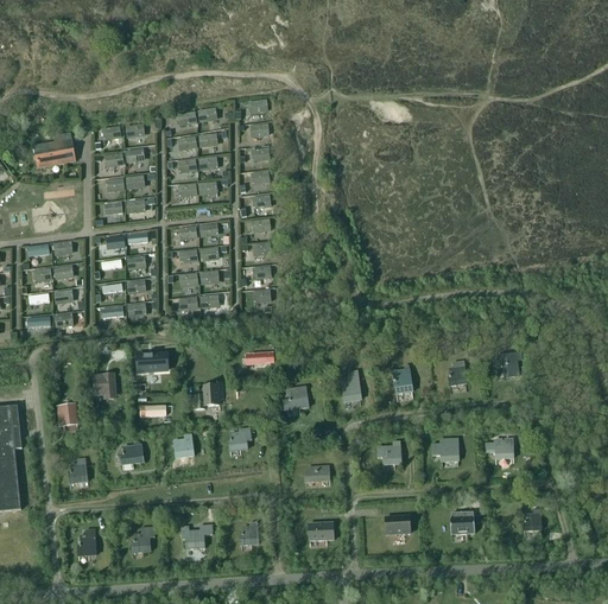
[(268,110),(266,99),(248,100),(251,113),(268,110)]
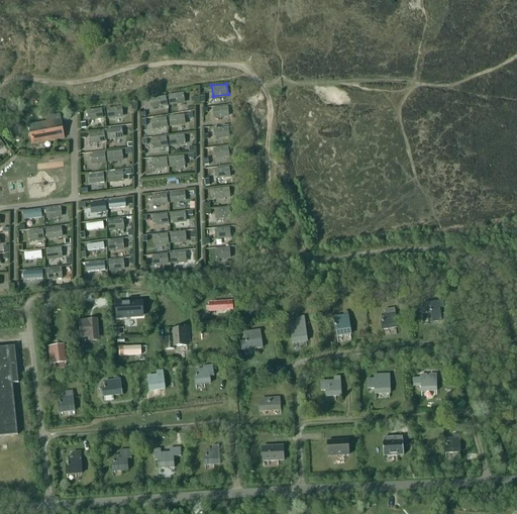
[(185,102),(183,91),(168,93),(170,104),(185,102)]
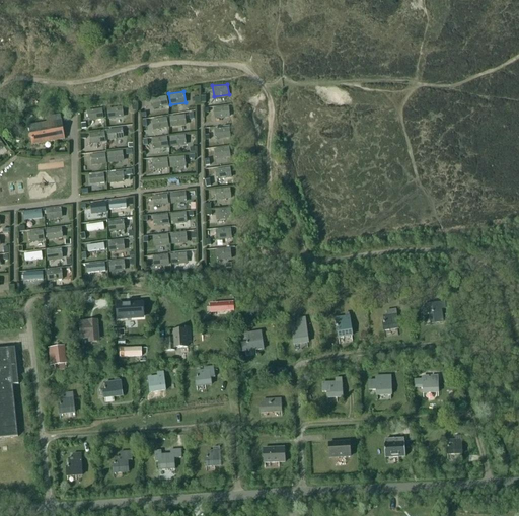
[(168,104),(166,93),(151,96),(153,107),(168,104)]
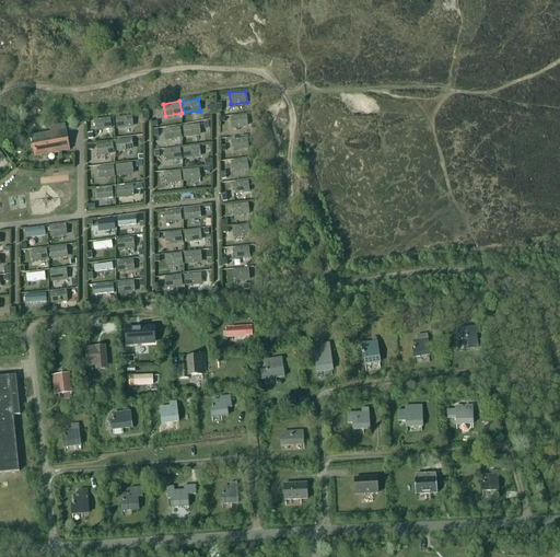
[(248,124),(246,113),(230,115),(232,126),(248,124)]
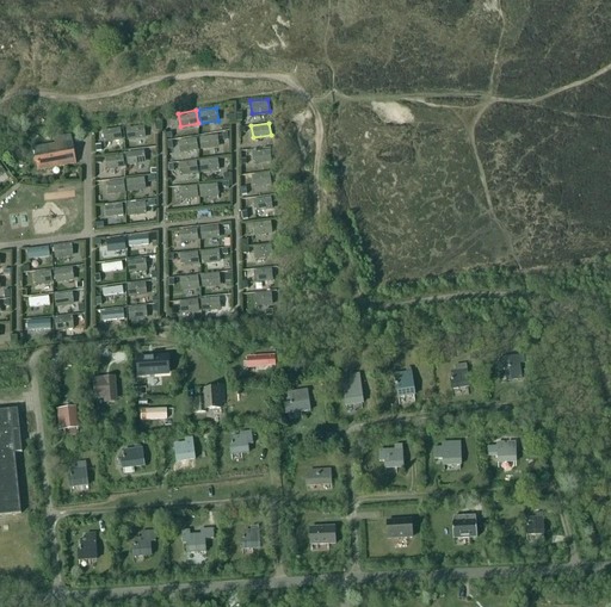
[(146,136),(144,124),(127,127),(128,138),(146,136)]
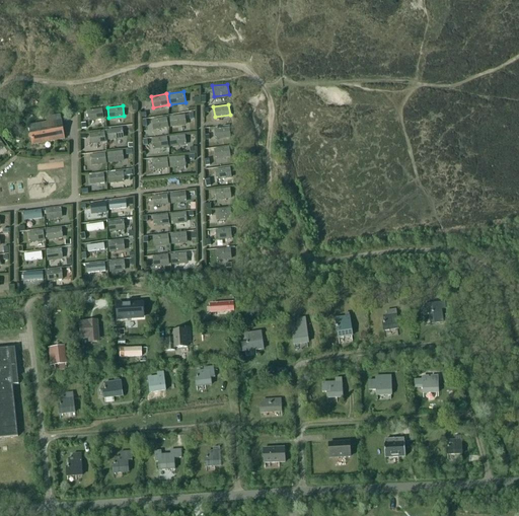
[(103,118),(102,106),(87,108),(88,120),(103,118)]
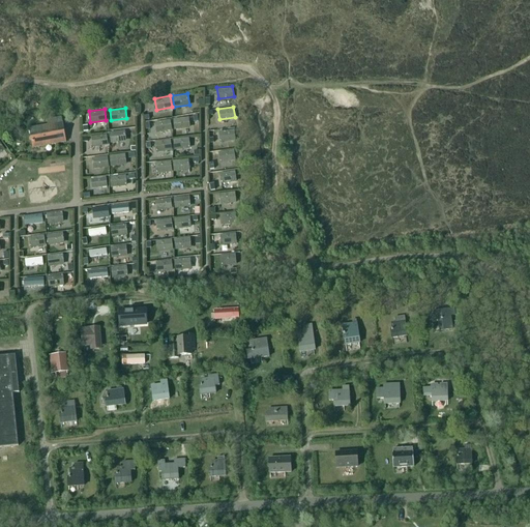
[(38,117),(39,124),(29,126),(32,146),(66,140),(62,114),(38,117)]
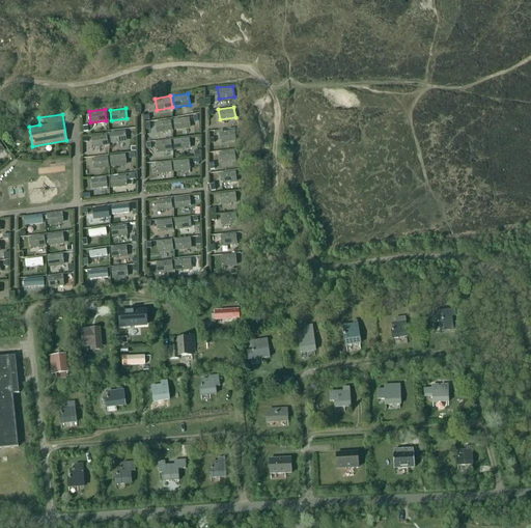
[(191,127),(189,115),(173,117),(175,129),(191,127)]
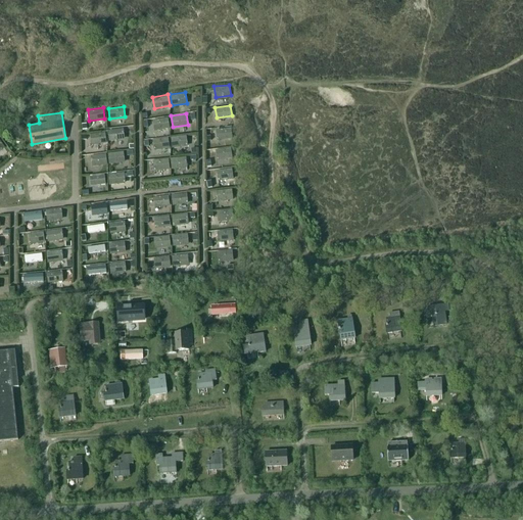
[(170,127),(168,115),(152,119),(154,130),(170,127)]
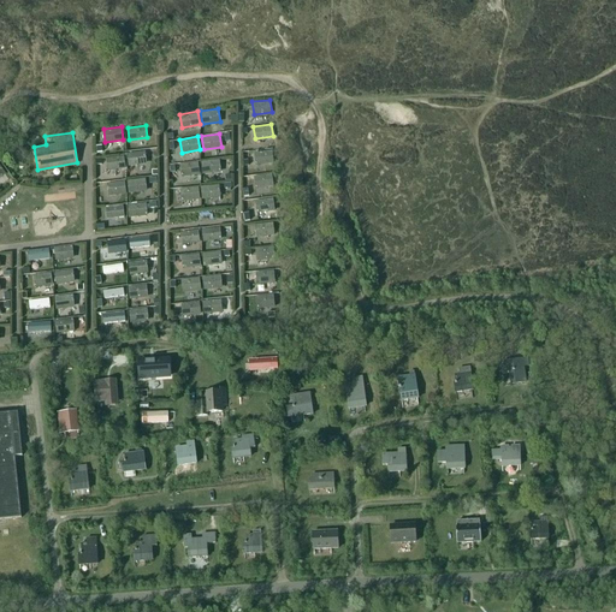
[(273,161),(272,148),(254,150),(255,164),(273,161)]
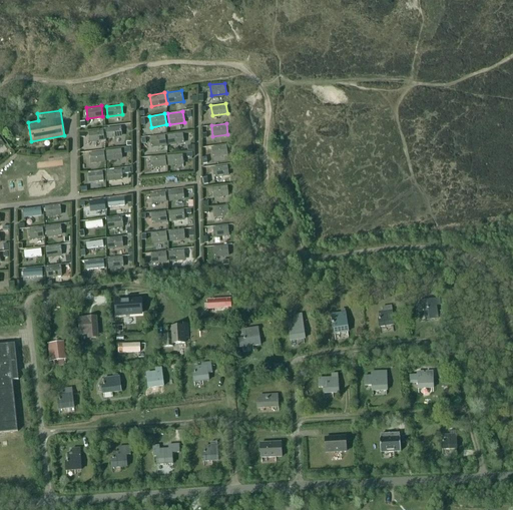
[(122,135),(120,124),(105,126),(107,137),(122,135)]
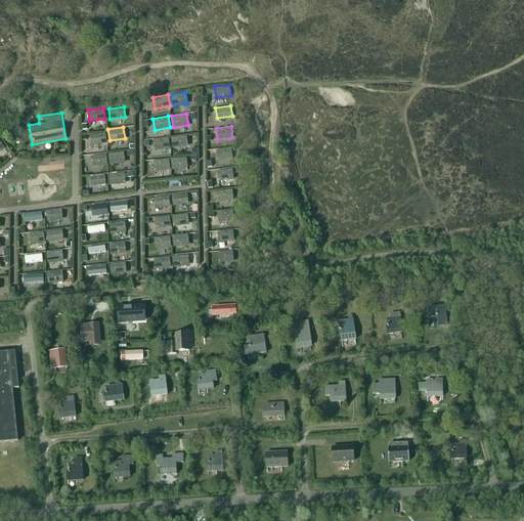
[(106,142),(105,131),(90,133),(91,144),(106,142)]
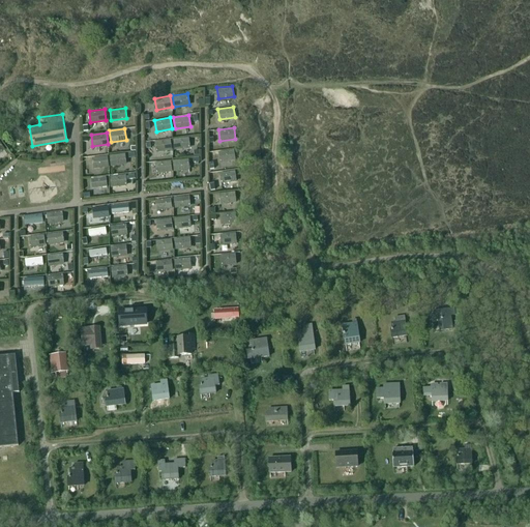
[(189,147),(188,136),(173,137),(175,149),(189,147)]
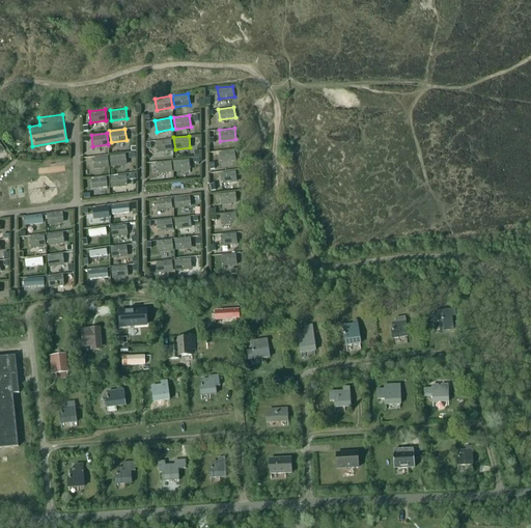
[(172,149),(171,138),(155,140),(157,151),(172,149)]
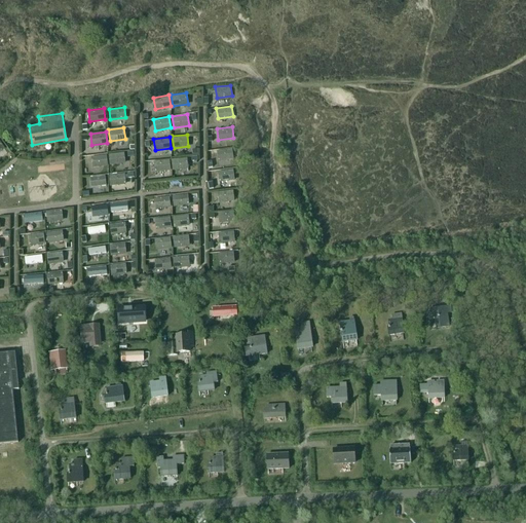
[(233,157),(232,147),(217,149),(218,159),(233,157)]
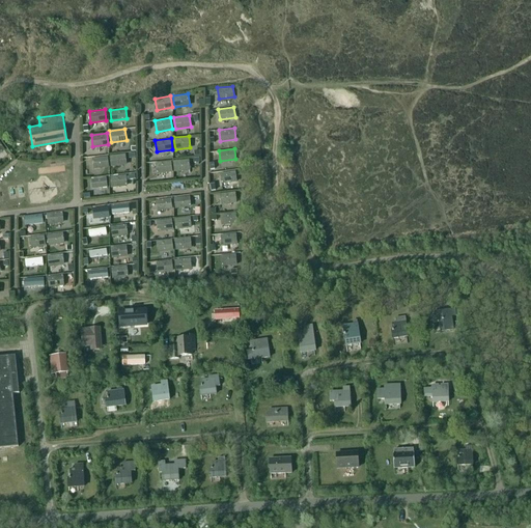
[(127,164),(126,153),(110,155),(111,165),(127,164)]
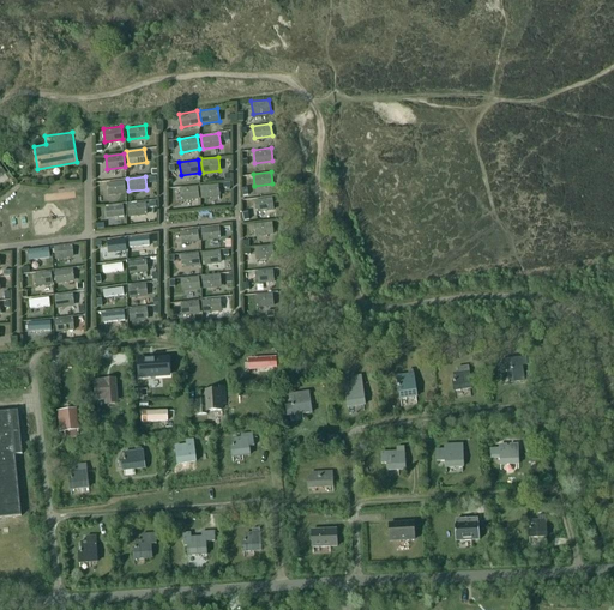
[(126,192),(125,179),(107,181),(108,194),(126,192)]
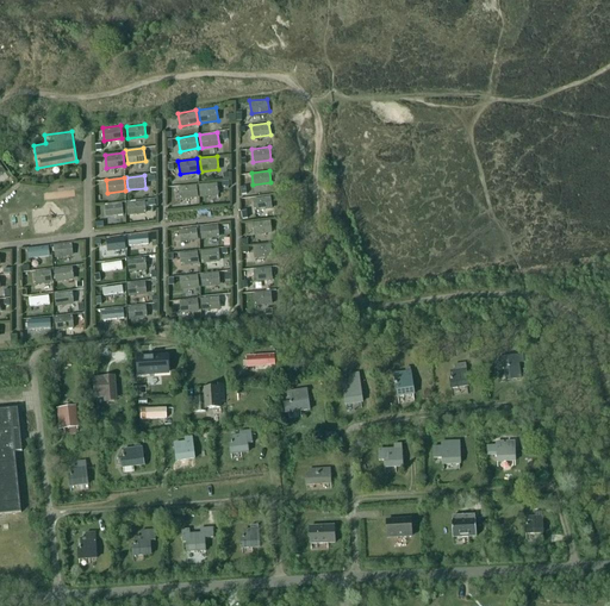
[(218,194),(217,181),(199,182),(200,195),(218,194)]
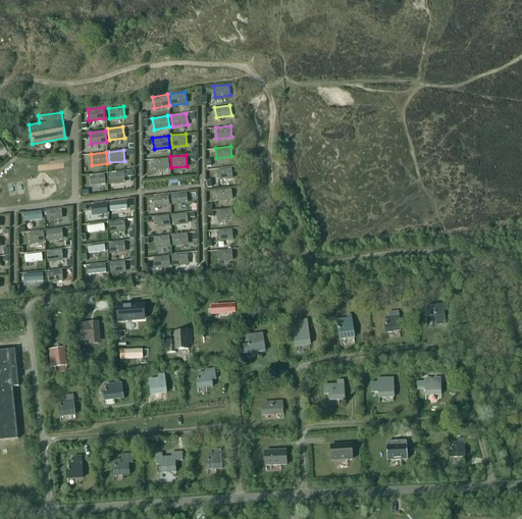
[(169,168),(168,157),(153,158),(154,169),(169,168)]
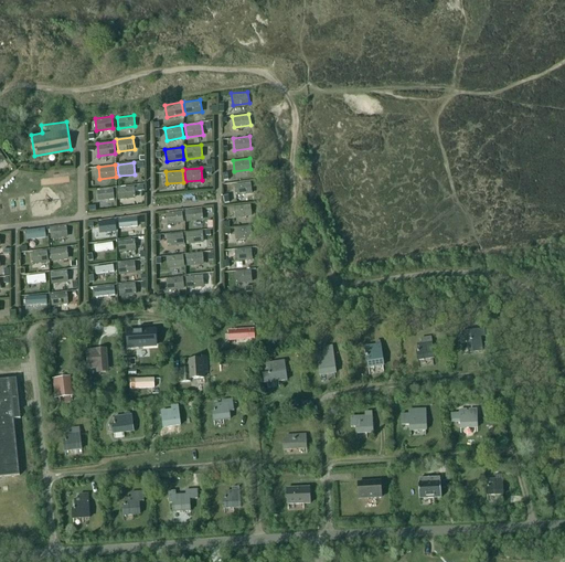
[(252,192),(251,180),(234,182),(235,194),(252,192)]
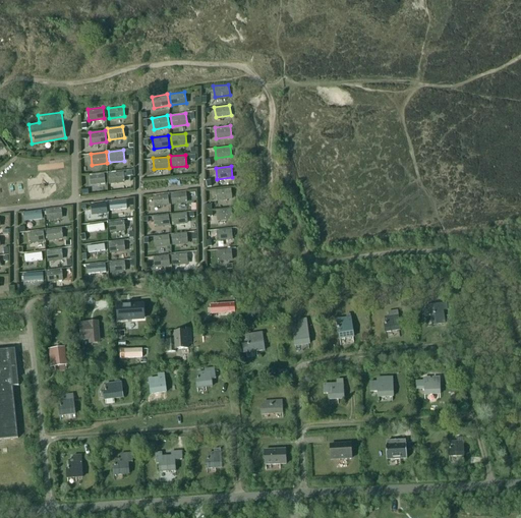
[(125,181),(124,170),(108,172),(109,183),(125,181)]
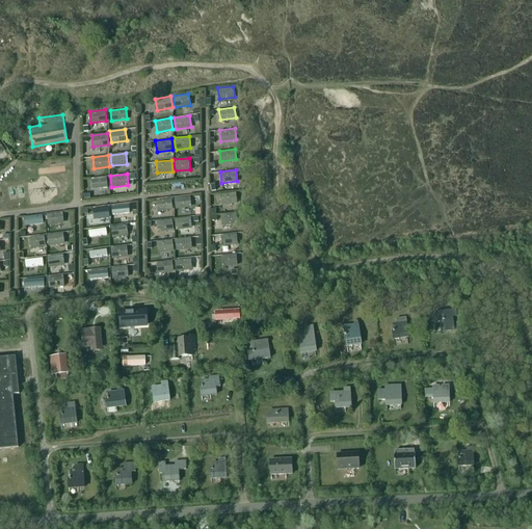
[(106,188),(105,178),(88,180),(90,190),(106,188)]
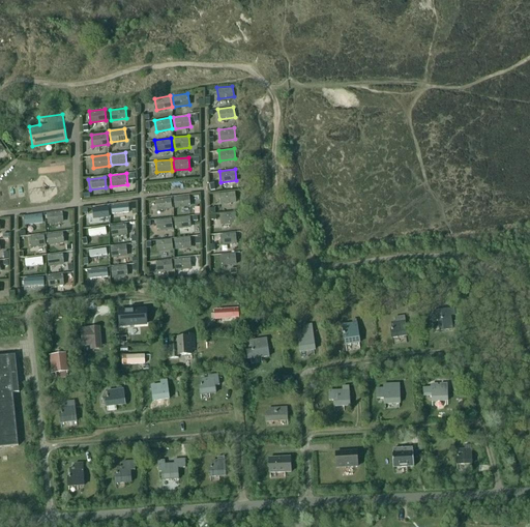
[(236,201),(235,189),(219,192),(221,203),(236,201)]
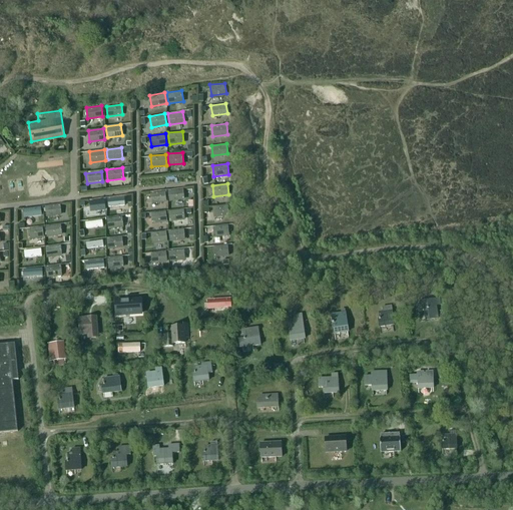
[(184,198),(183,187),(168,189),(169,199),(184,198)]
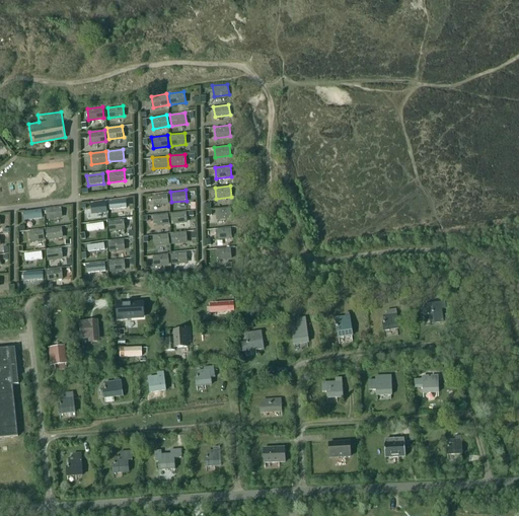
[(168,203),(167,192),(151,194),(153,205),(168,203)]
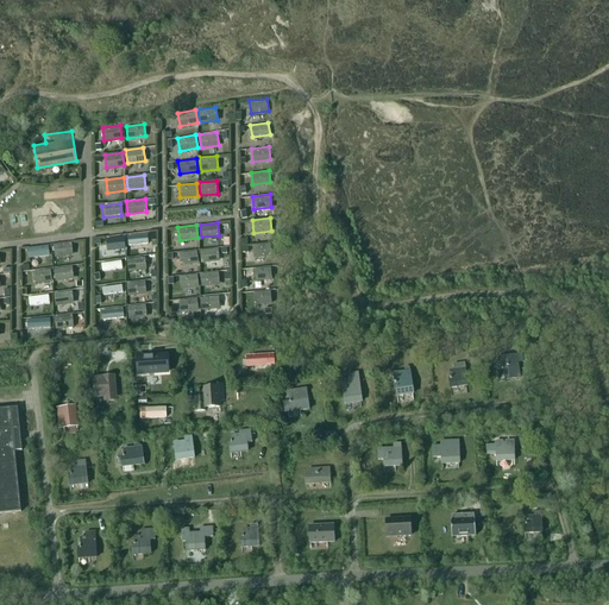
[(149,245),(148,232),(130,234),(131,247),(149,245)]
